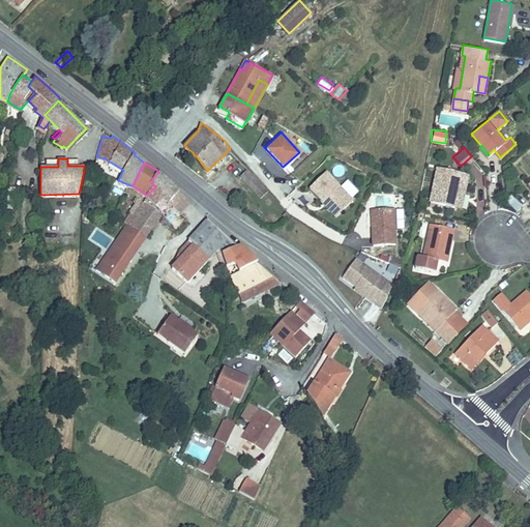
[(268,188),(259,179),(247,168),(240,175),(261,196),(268,188)]
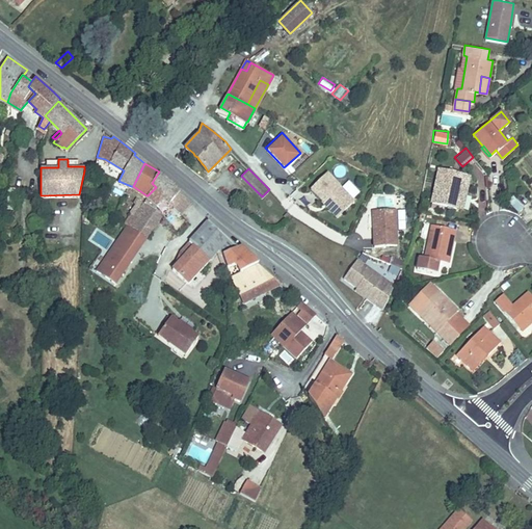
[(459,192),(464,193),(466,193),(470,175),(439,168),(432,202),(456,207),(459,192)]
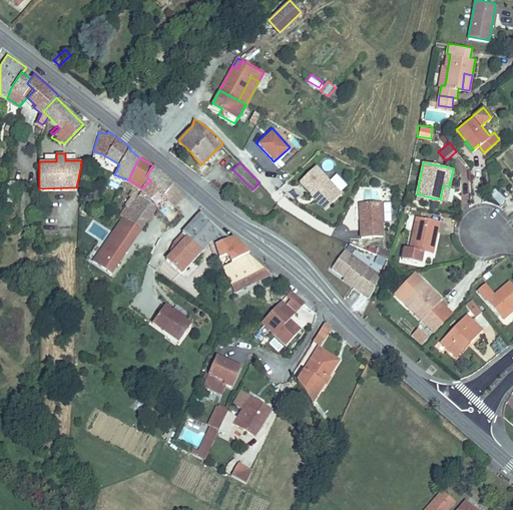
[(184,192),(173,182),(153,165),(146,176),(150,180),(154,184),(145,192),(151,197),(159,190),(163,194),(173,203),(184,192)]
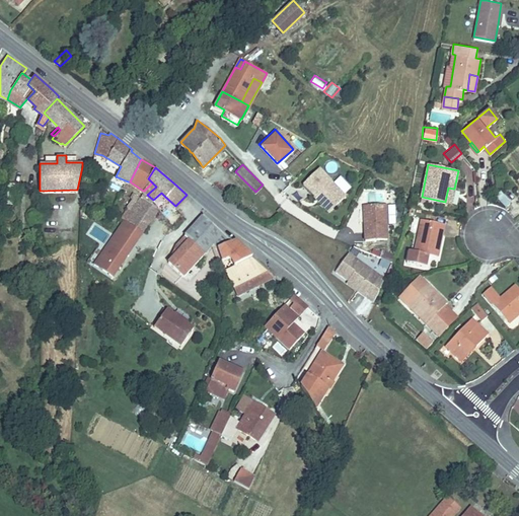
[(345,196),(318,168),(302,183),(313,196),(314,196),(315,195),(330,210),(345,196)]
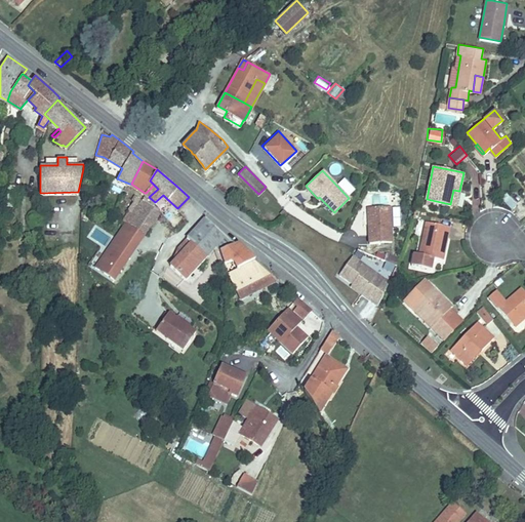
[(15,206),(18,186),(8,185),(4,208),(7,209),(7,205),(15,206)]
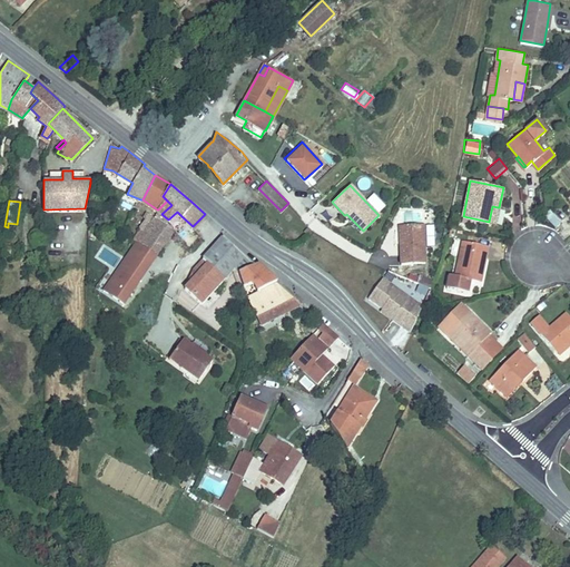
[(161,214),(172,205),(167,201),(158,209),(161,214)]
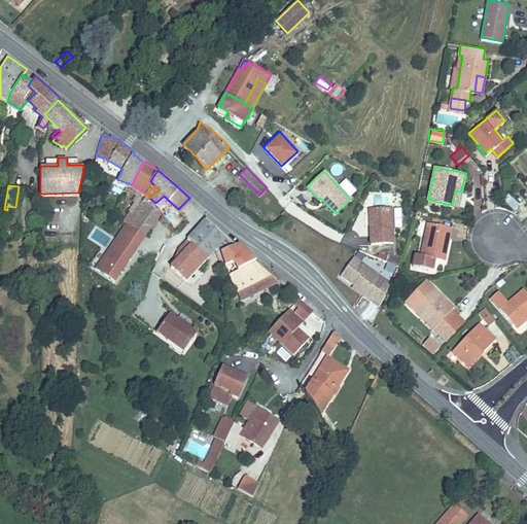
[(508,191),(502,197),(514,208),(519,203),(508,191)]
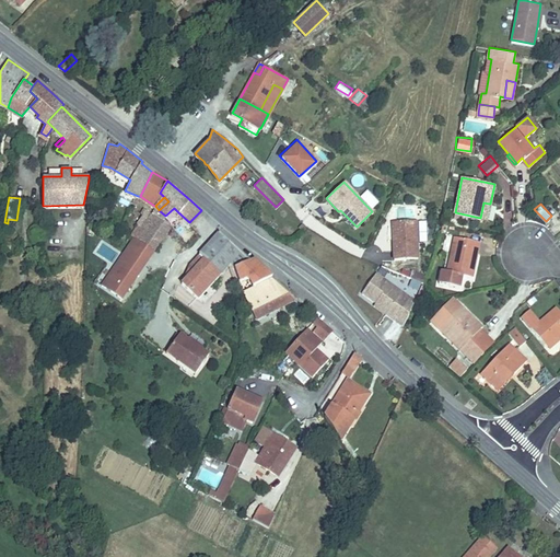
[(146,238),(151,228),(155,222),(152,219),(155,215),(151,212),(148,210),(146,208),(143,208),(141,212),(142,213),(137,221),(138,222),(131,233),(139,239),(140,239),(143,241),(146,238)]
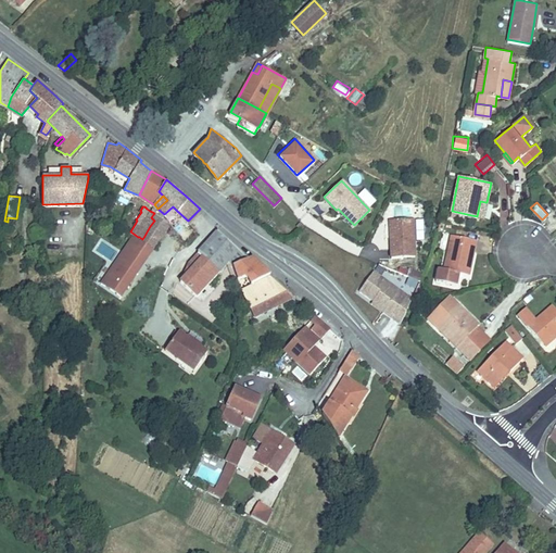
[(354,225),(338,209),(337,210),(336,210),(351,227),(354,225)]
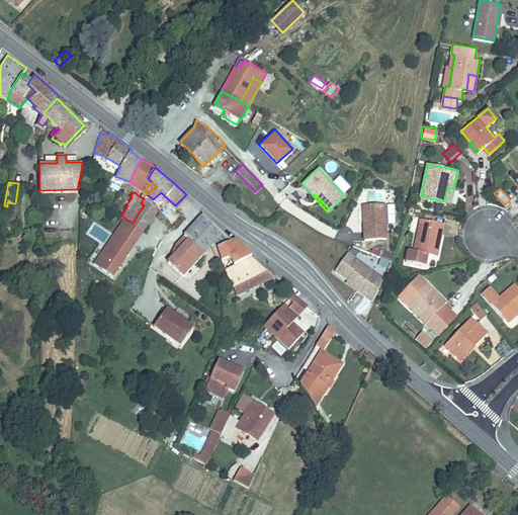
[(149,220),(157,208),(144,198),(141,202),(144,205),(140,210),(149,220)]
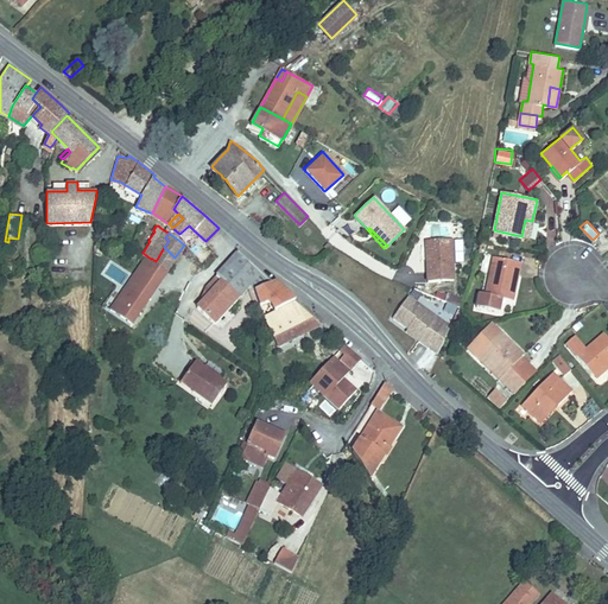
[(198,237),(191,250),(206,259),(213,246),(198,237)]
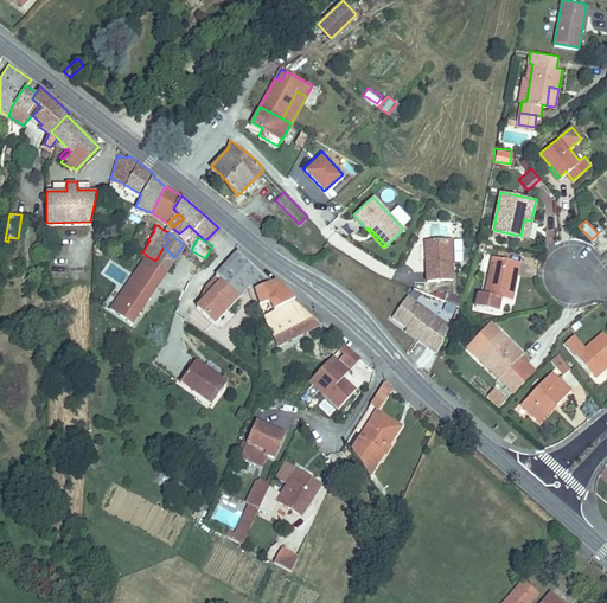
[(453,277),(451,237),(426,238),(428,278),(453,277)]
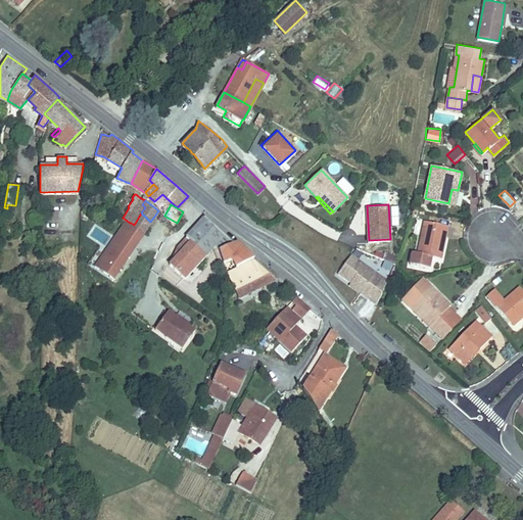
[(108,213),(100,209),(98,214),(106,218),(108,213)]
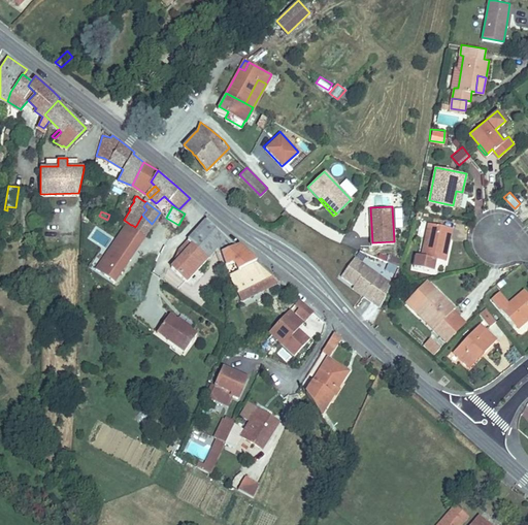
[(152,224),(142,215),(137,224),(135,227),(132,225),(131,225),(145,234),(152,224)]
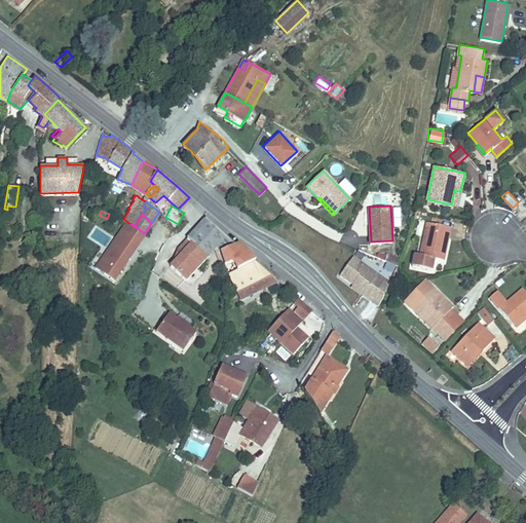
[(187,278),(217,245),(220,250),(235,244),(205,217),(179,247),(183,251),(171,264),(187,278)]
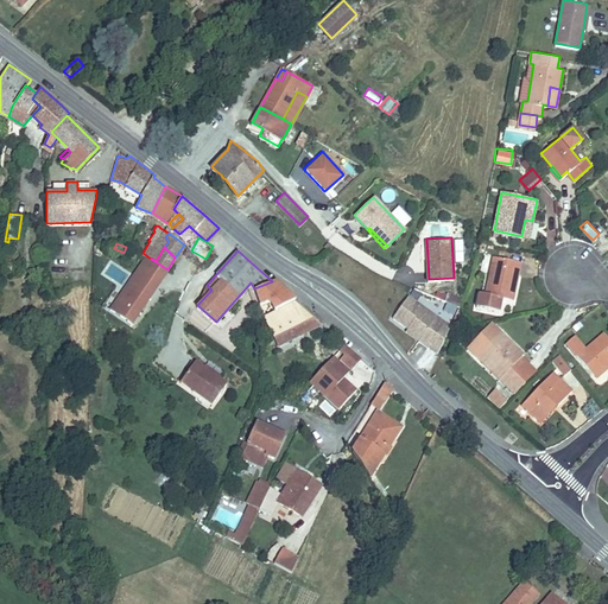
[(517,269),(518,269),(520,260),(493,255),(486,293),(480,292),(476,305),(499,310),(501,296),(513,298),(515,283),(513,283),(517,269)]
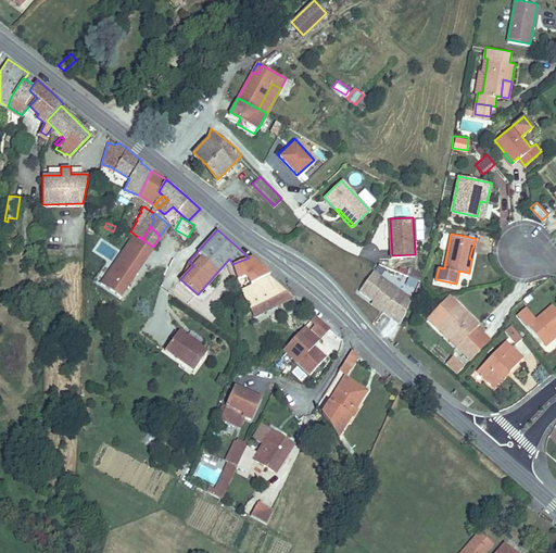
[(270,273),(251,256),(249,258),(232,264),(237,277),(243,275),(248,276),(251,283),(270,273)]
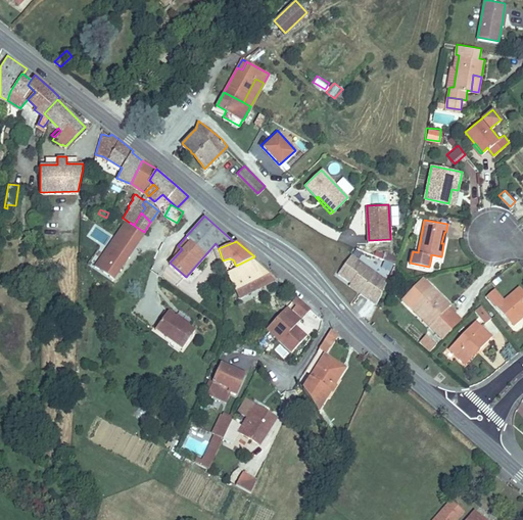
[(170,263),(182,249),(178,245),(170,263)]
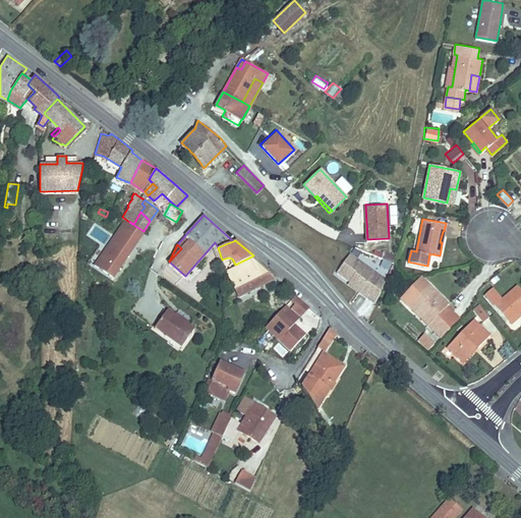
[(393,260),(395,253),(386,250),(384,256),(393,260)]
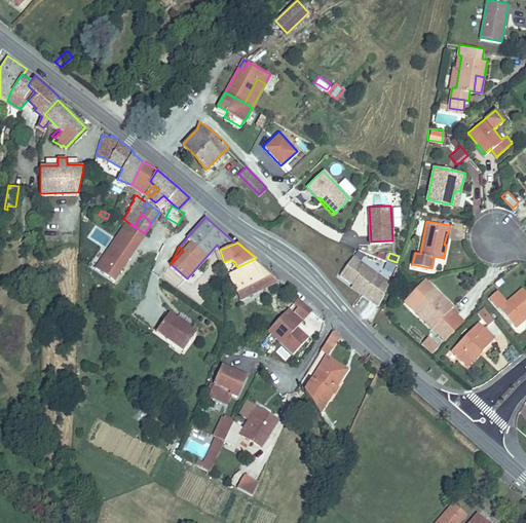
[(370,298),(384,277),(353,255),(340,273),(353,283),(365,291),(363,294),(370,298)]
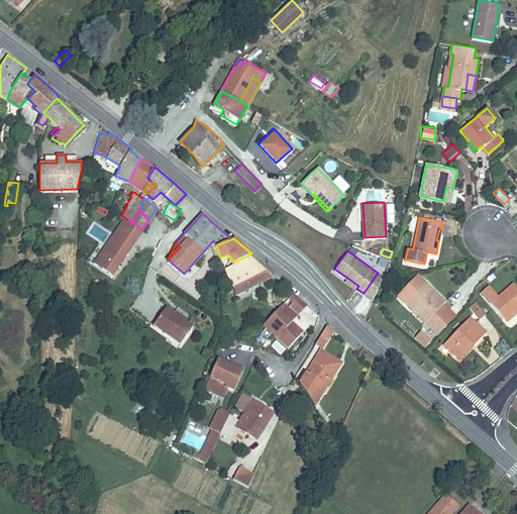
[(236,293),(273,274),(256,259),(251,253),(233,263),(224,268),(236,293)]
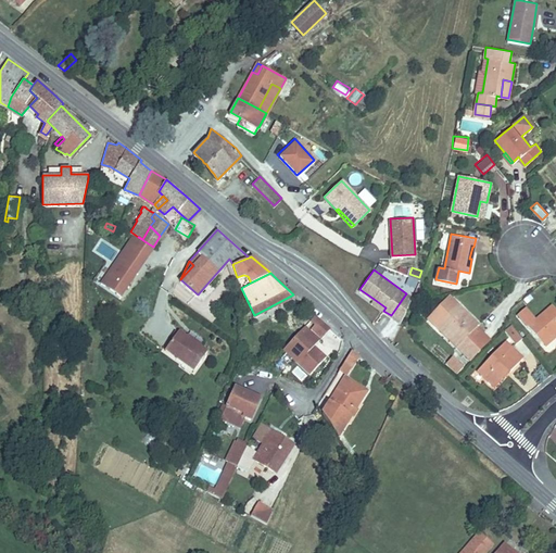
[(400,322),(412,298),(406,293),(391,315),(400,322)]
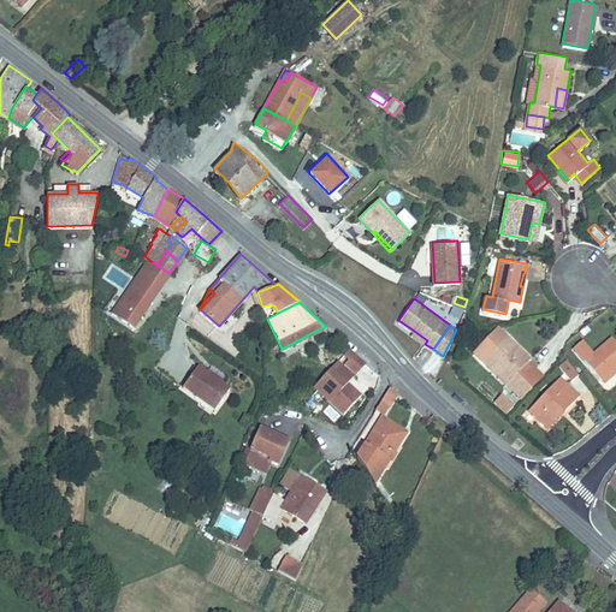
[(520,381),(535,366),(529,360),(531,357),(498,326),(474,351),(490,366),(492,363),(509,380),(514,375),(520,381)]
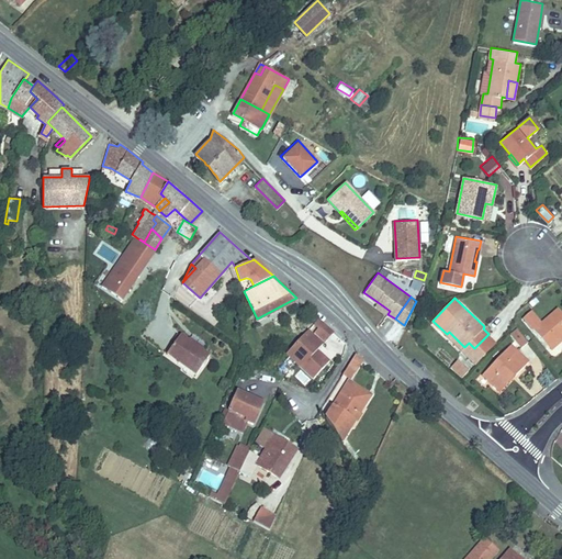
[(390,311),(378,302),(375,305),(388,314),(390,311)]
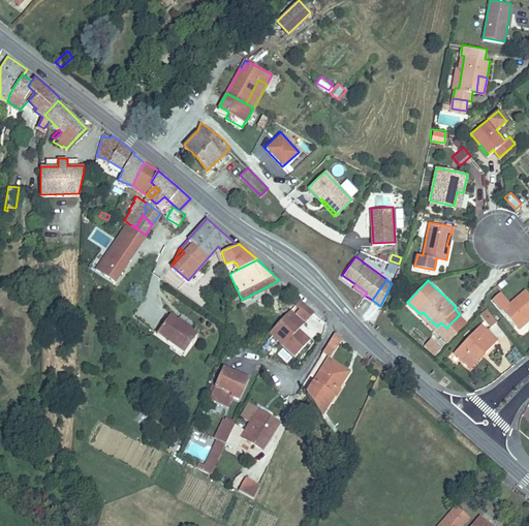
[(517,326),(528,316),(528,314),(528,292),(526,288),(509,303),(500,292),(494,298),(517,326)]
